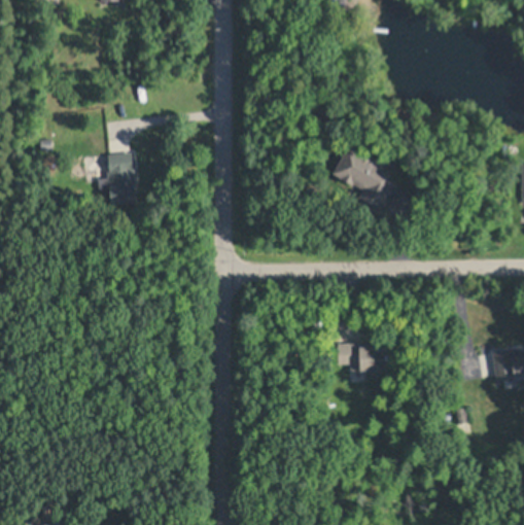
[(50,149),(39,150),(39,140),(50,139),(50,149)]
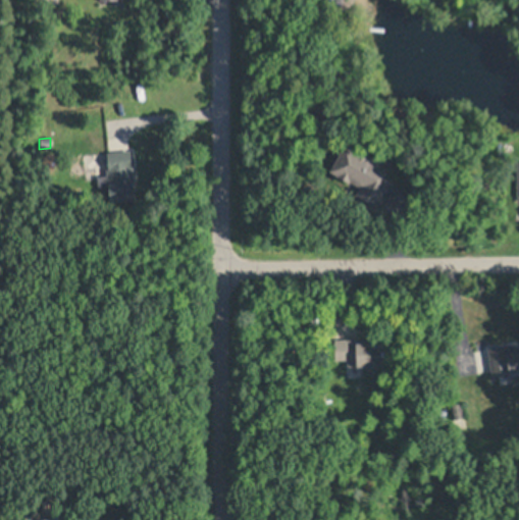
[(342,144),(356,152),(357,151),(366,155),(365,157),(371,160),(372,158),(380,162),(379,164),(385,168),(380,177),(387,182),(374,205),(354,194),(357,188),(347,183),(333,175),(334,175),(327,171),(342,144)]
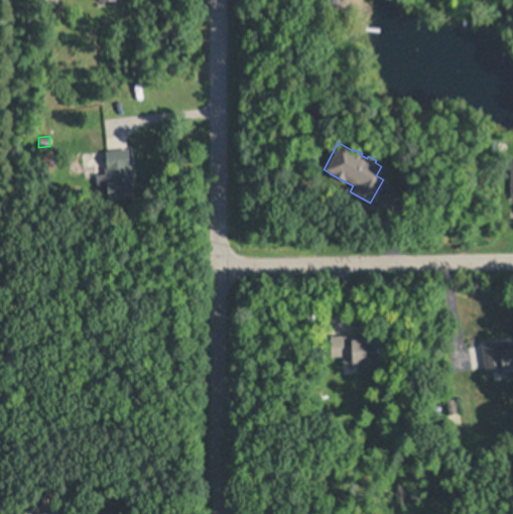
[(130,181),(132,198),(108,200),(106,181),(104,181),(104,175),(103,169),(106,168),(105,152),(128,150),(130,181)]
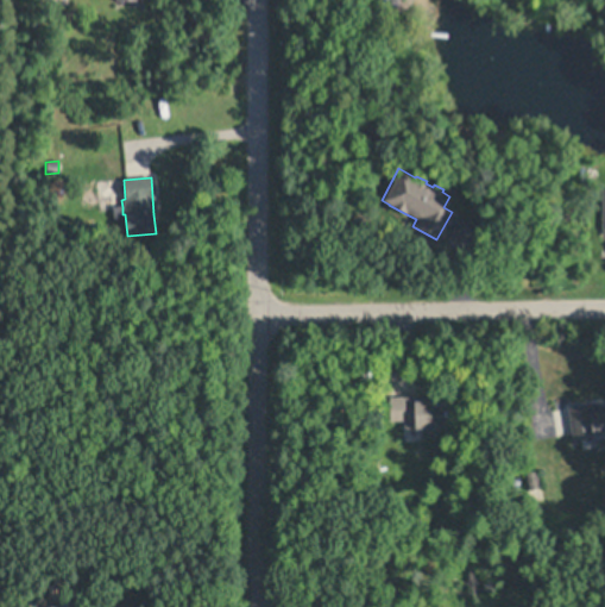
[(121,218),(112,218),(112,206),(121,206),(121,214),(121,218)]
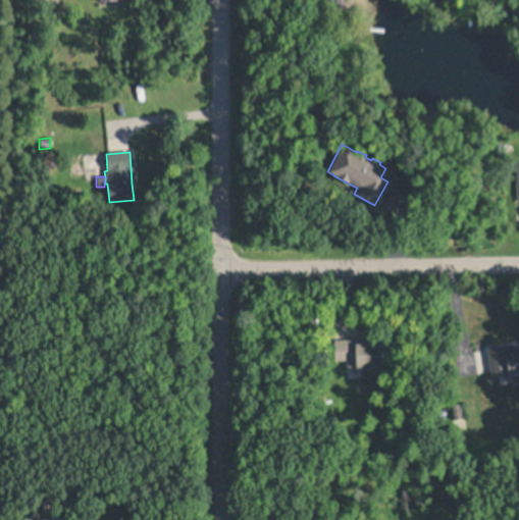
[(356,341),(356,343),(380,343),(381,366),(371,366),(371,375),(360,375),(360,366),(356,366),(356,368),(346,368),(346,361),(333,362),(332,342),(356,341)]
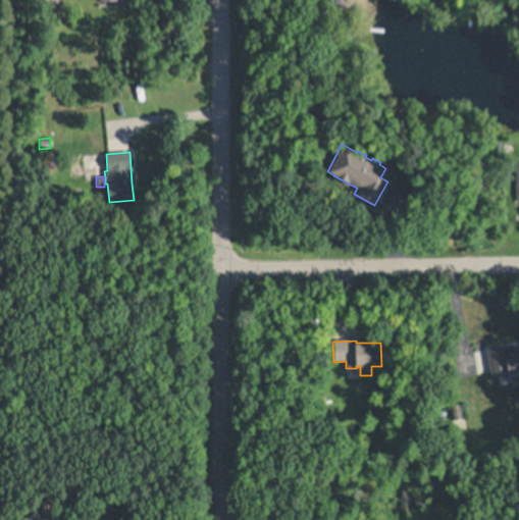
[(518,383),(514,384),(513,375),(490,378),(486,350),(506,347),(506,352),(518,350),(518,383)]
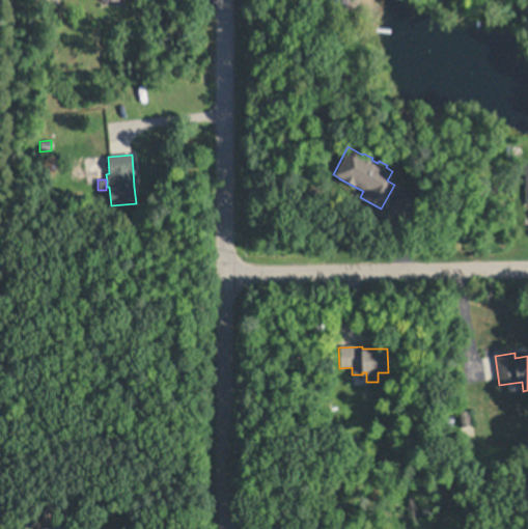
[(494,381),(491,359),(480,360),(484,383),(494,381)]
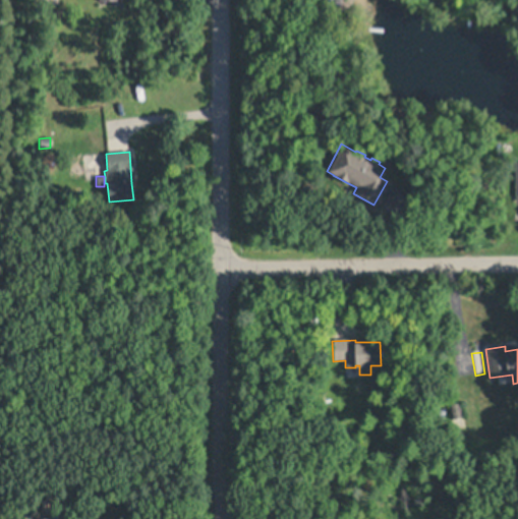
[(462,417),(450,419),(448,406),(460,404),(462,417)]
